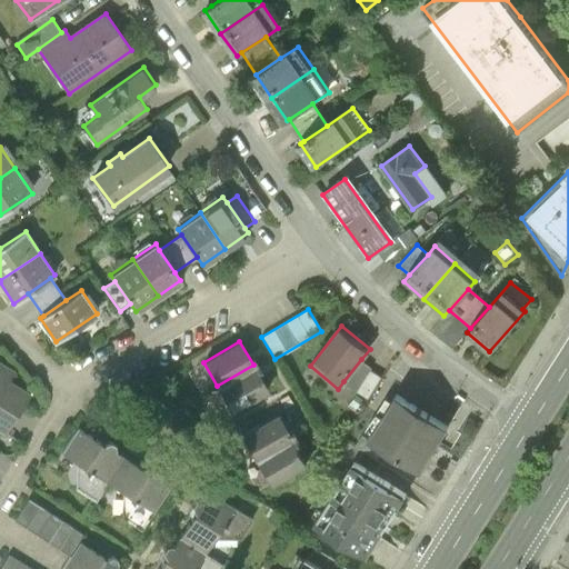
[(372,367),(361,359),(343,381),(366,398),(381,378),(370,370),(372,367)]
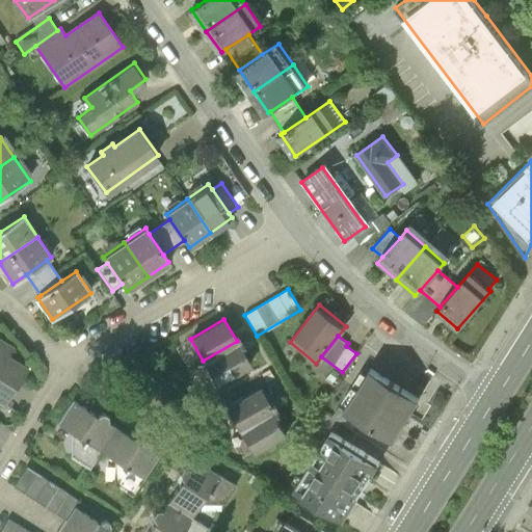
[(0,405),(4,408),(29,370),(7,356),(12,348),(0,339),(0,405)]
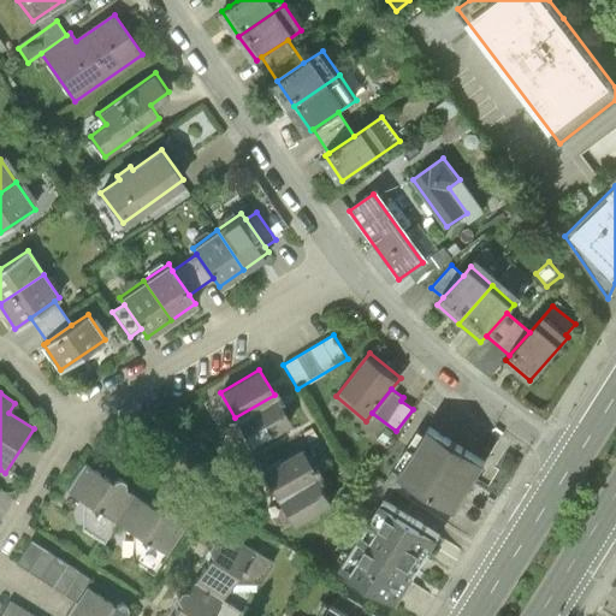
[(289,420),(274,395),(235,418),(250,444),(289,420)]
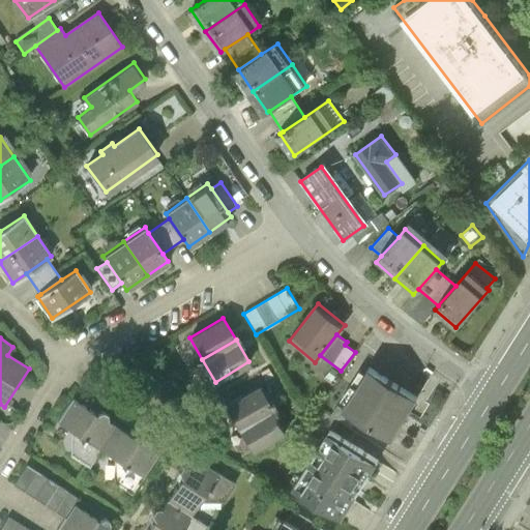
[(369,371),(343,412),(356,420),(389,441),(416,401),(369,371)]
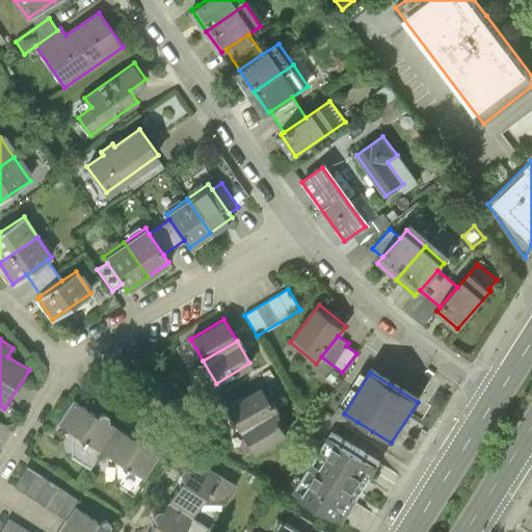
[(225,409),(238,431),(271,411),(259,391),(225,409)]
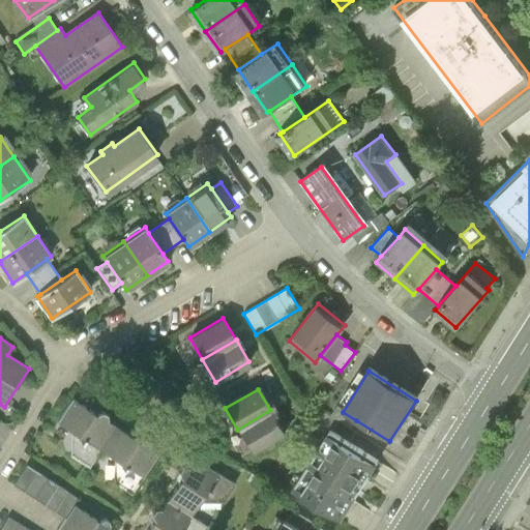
[(89,467),(99,449),(114,427),(71,401),(58,423),(74,433),(71,455),(89,467)]
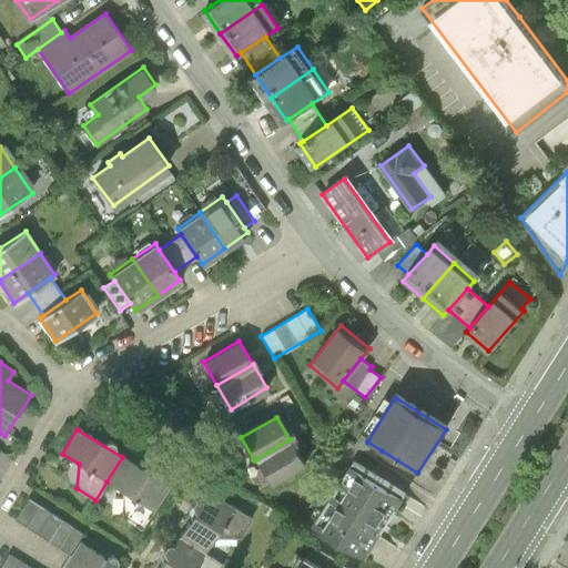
[(376,460),(382,450),(367,442),(362,437),(355,447),(376,460)]
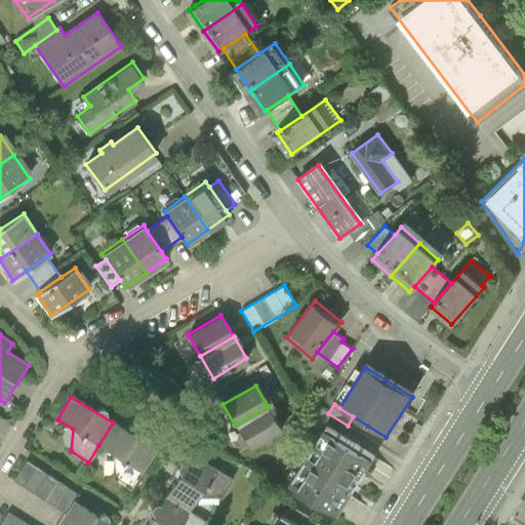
[(281,430),(268,406),(235,426),(248,448),(281,430)]
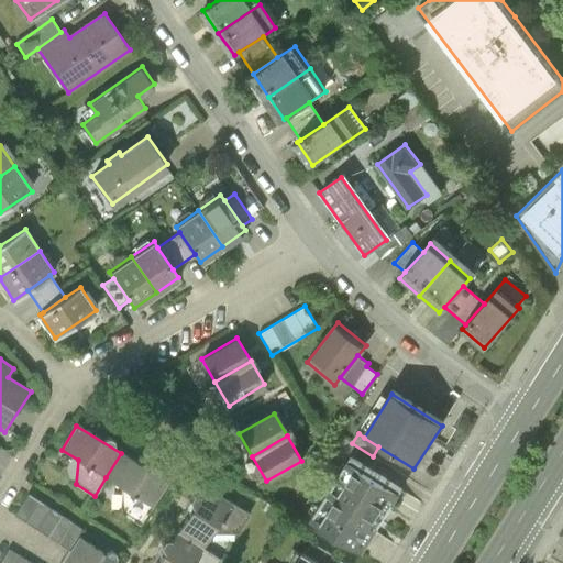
[(167,483),(121,453),(106,477),(123,488),(122,514),(141,525),(167,483)]
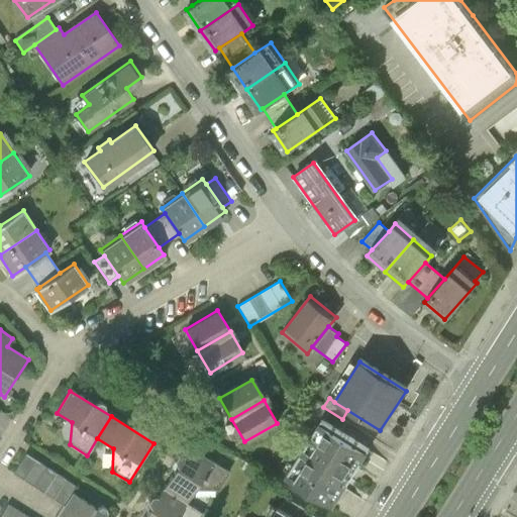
[(321,421),(285,480),(331,509),(369,451),(321,421)]
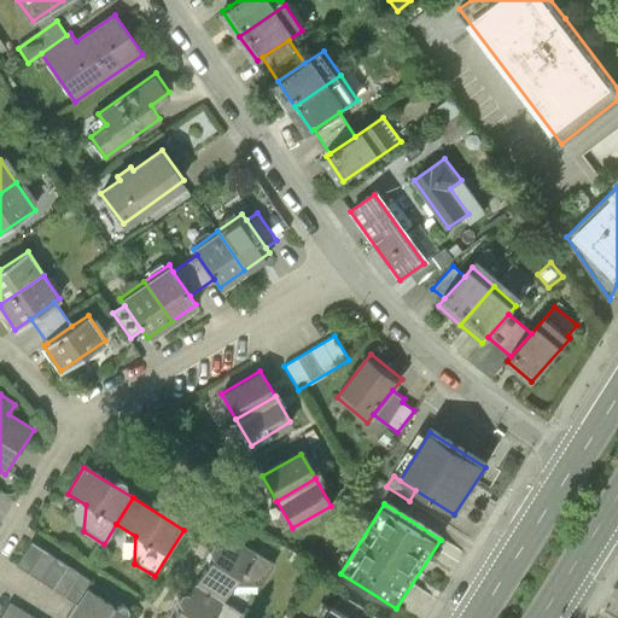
[(223,600),(233,584),(262,584),(275,563),(228,534),(197,583),(223,600)]
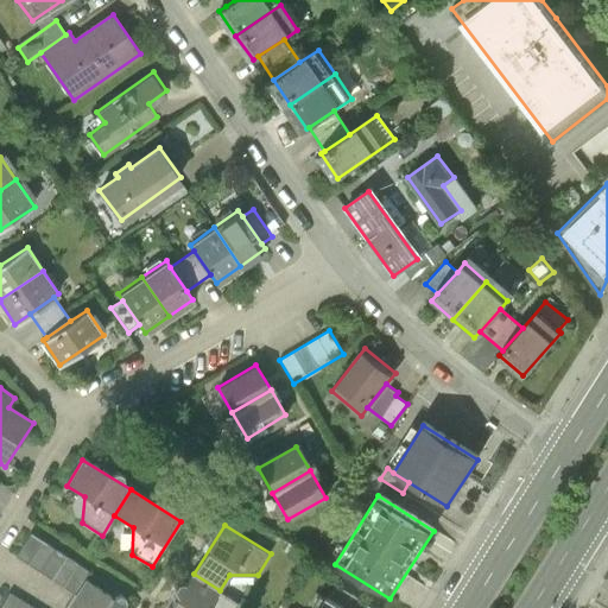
[(16,558),(76,599),(87,582),(93,575),(31,534),(16,558)]
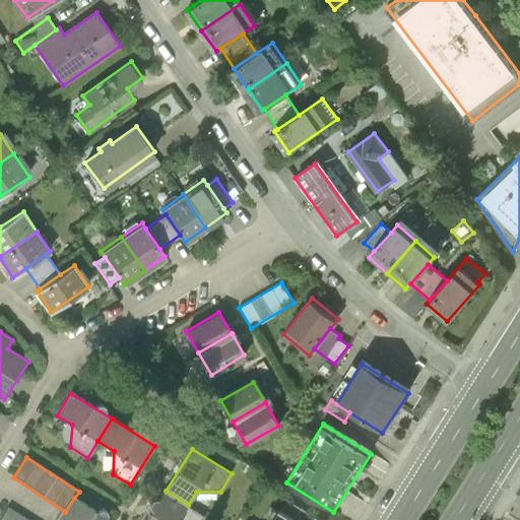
[(265,478),(249,468),(243,477),(260,488),(265,478)]
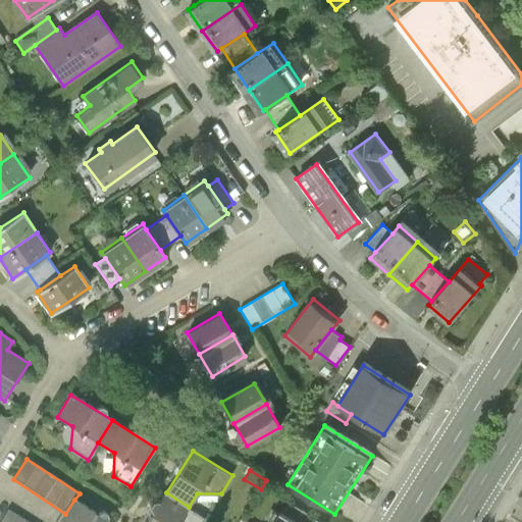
[(202,521),(205,518),(189,507),(166,492),(147,521),(202,521)]
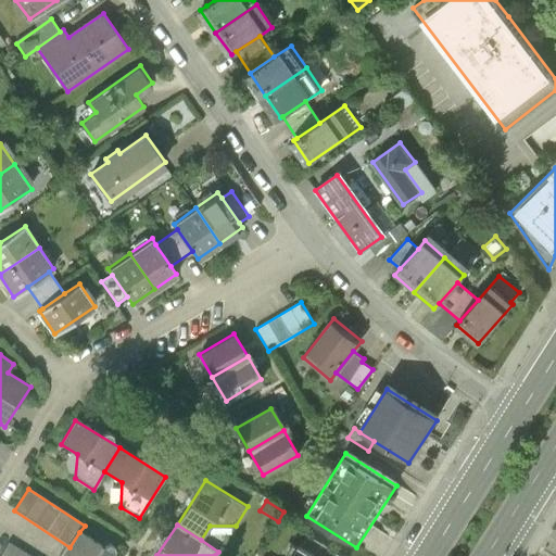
[(70,547),(64,555),(115,555),(79,532),(70,547)]
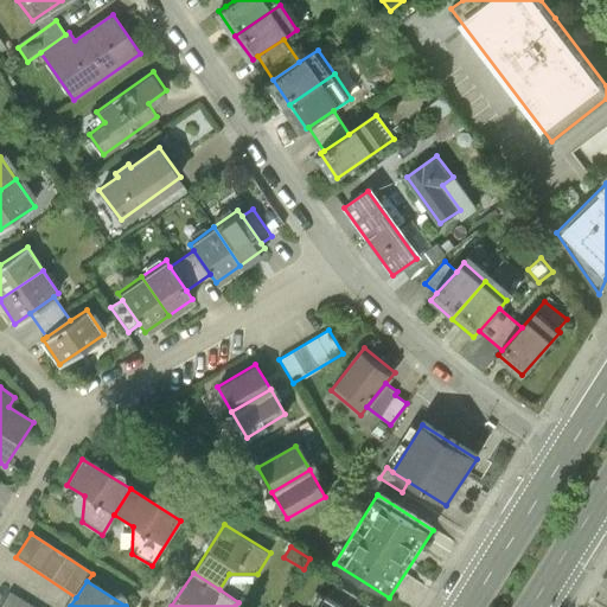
[(337,587),(327,598),(340,606),(356,606),(360,602),(337,587)]
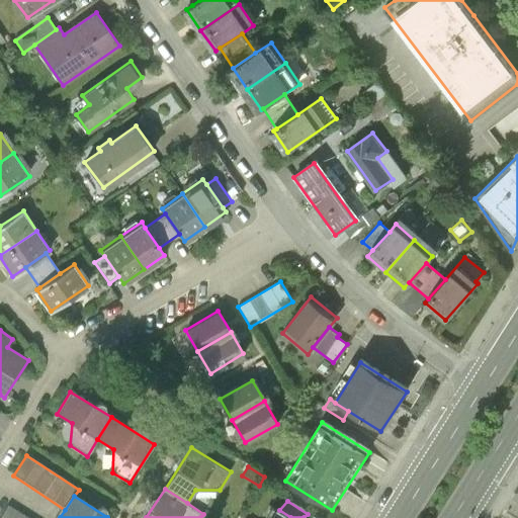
[(2,517),(24,517),(9,508),(2,517)]
